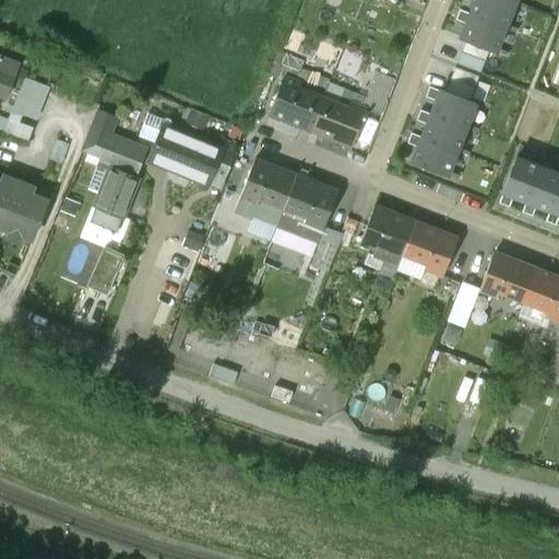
[(514,3),(504,0),(474,0),(470,13),(506,27),(514,3)]
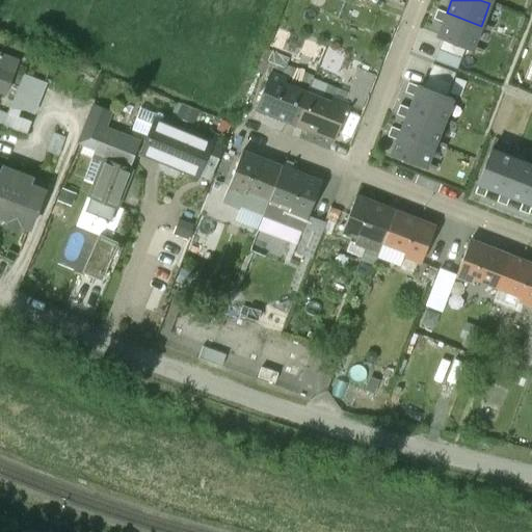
[(481,26),(447,12),(437,35),(472,49),(481,26)]
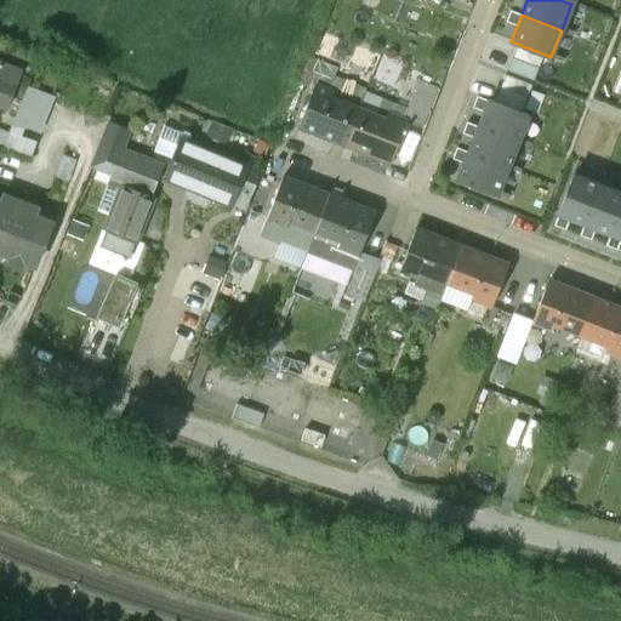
[(337,68),(308,56),(303,70),(331,81),(332,80),(337,68)]
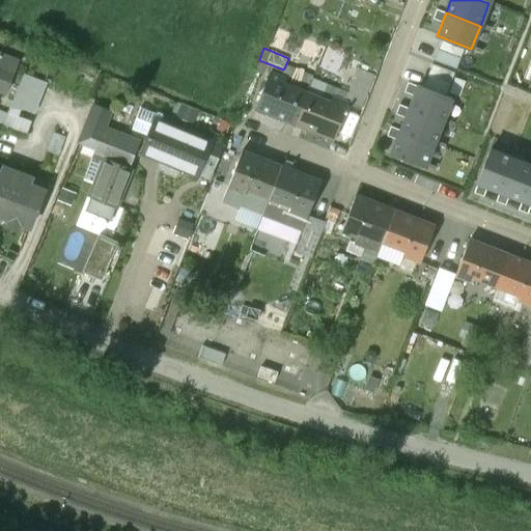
[(17,61),(0,55),(0,89),(5,92),(17,61)]
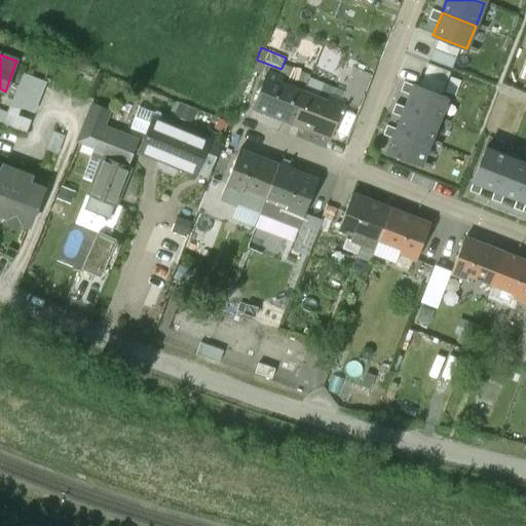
[(280,69),(257,60),(253,70),(263,74),(265,75),(253,107),(292,122),(303,92),(308,79),(282,68),(280,69)]
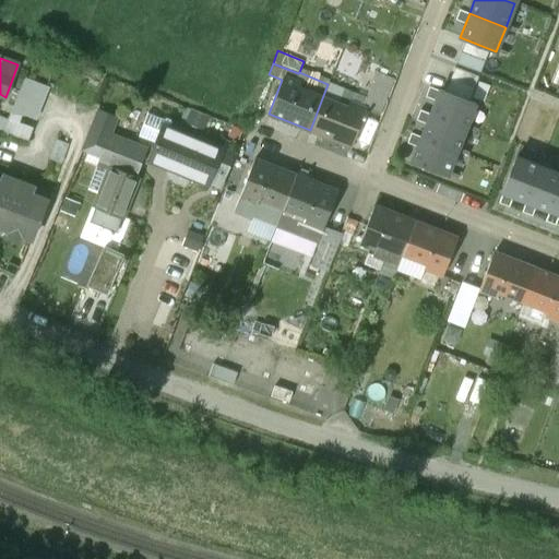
[(33,122),(47,84),(23,75),(4,128),(28,135),(33,122)]
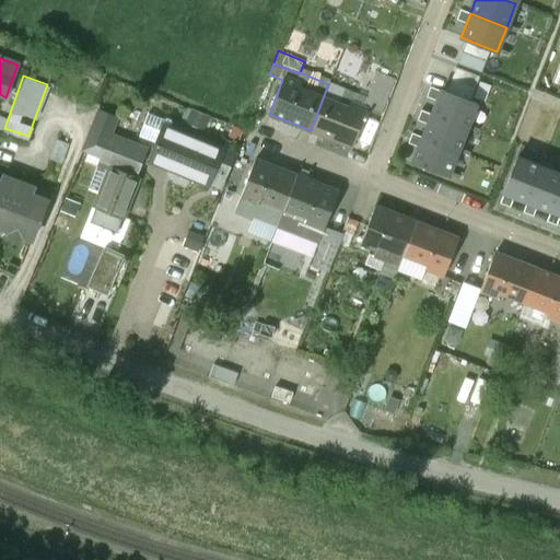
[(440,90),(431,114),(467,128),(476,104),(440,90)]
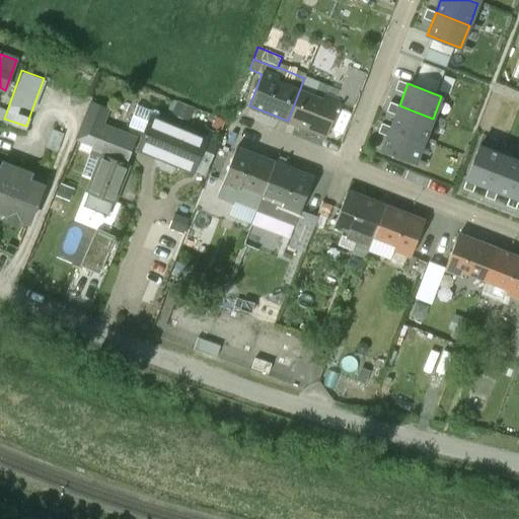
[(322,100),(299,91),(288,121),(326,136),(340,101),(324,95),(322,100)]
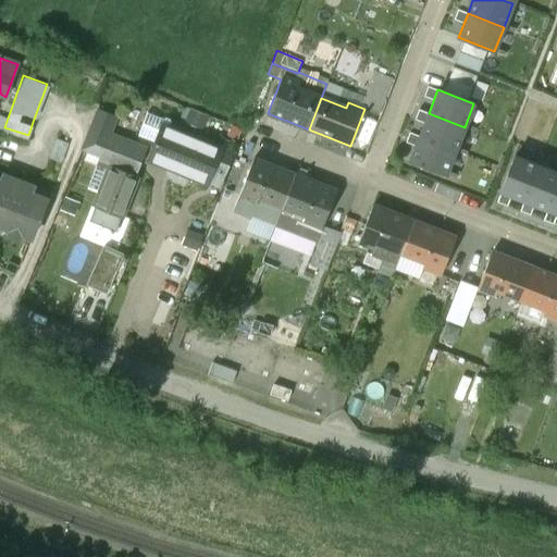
[(429,113),(420,136),(456,150),(465,127),(429,113)]
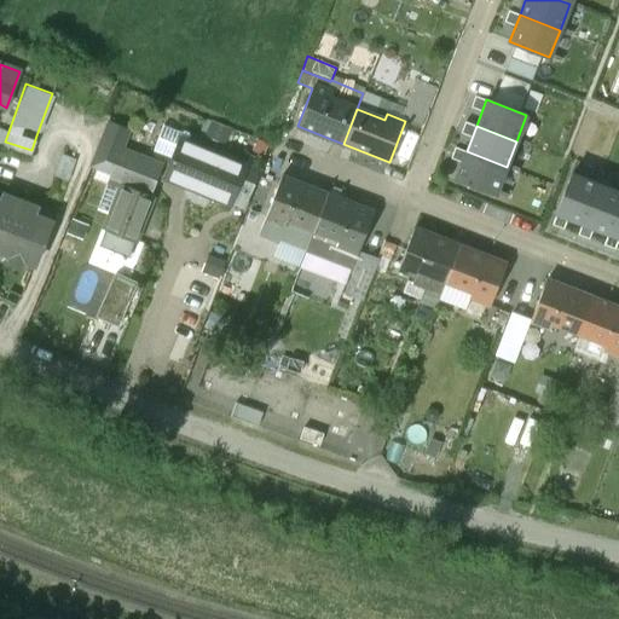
[(128,134),(109,127),(98,158),(117,166),(128,134)]
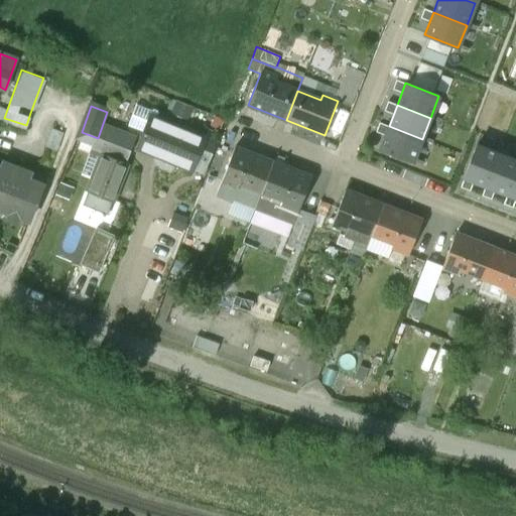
[(215,143),(150,118),(138,151),(192,172),(198,160),(207,163),(215,143)]
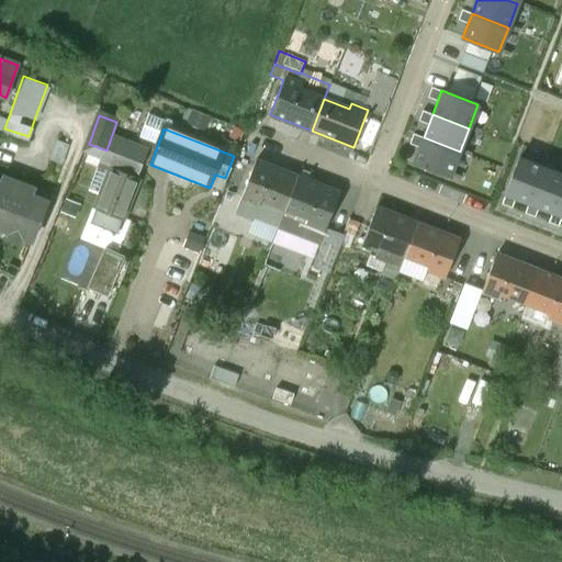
[(414,161),(450,176),(460,152),(424,137),(414,161)]
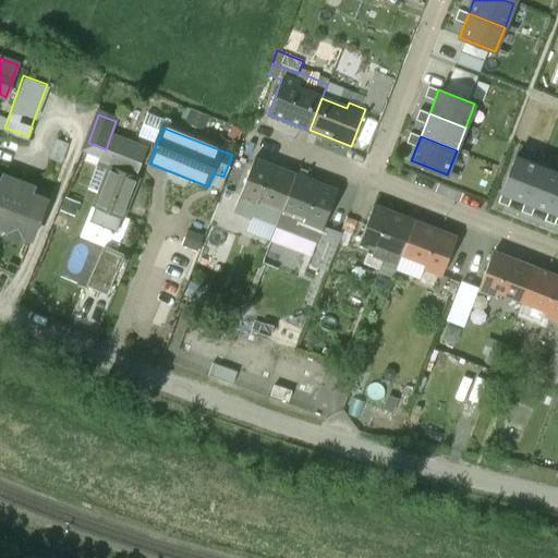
[(525,201),(540,166),(516,156),(501,192),(525,201)]
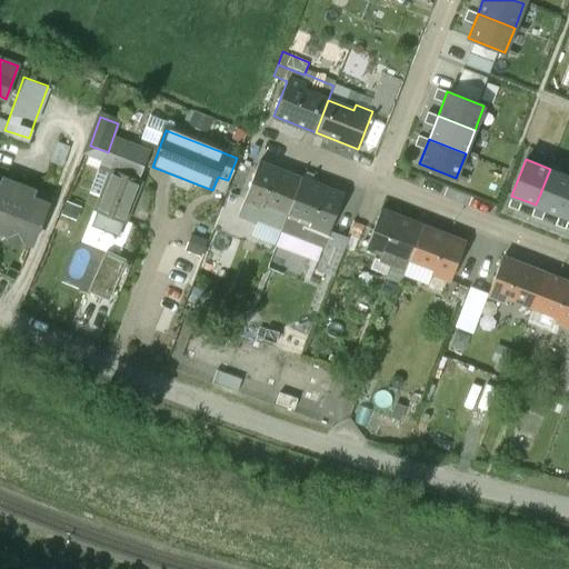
[(117,166),(102,160),(98,170),(111,175),(112,171),(115,171),(117,166)]
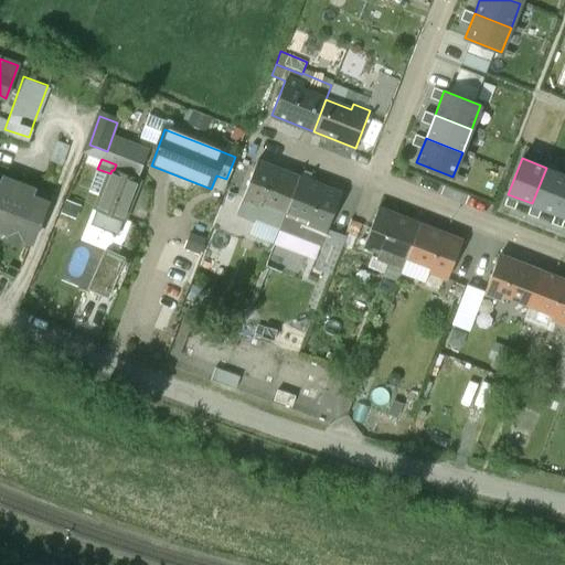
[(298,177),(256,160),(242,199),(259,205),(260,200),(286,210),(298,177)]
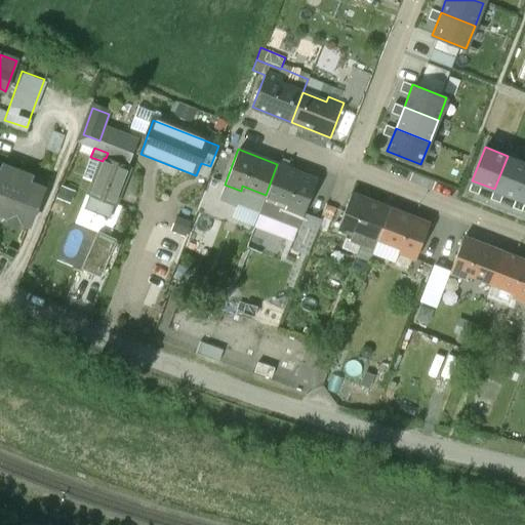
[(516,198),(524,173),(524,162),(508,156),(494,189),(516,198)]
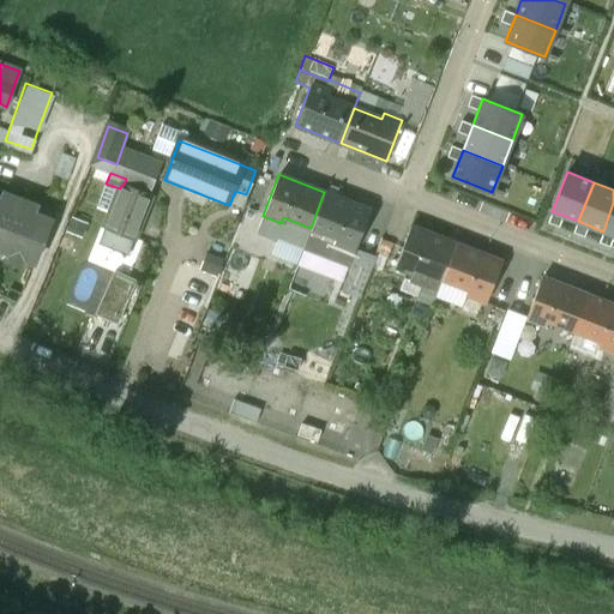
[(124,185),(121,185),(120,188),(103,229),(132,241),(150,197),(124,185)]
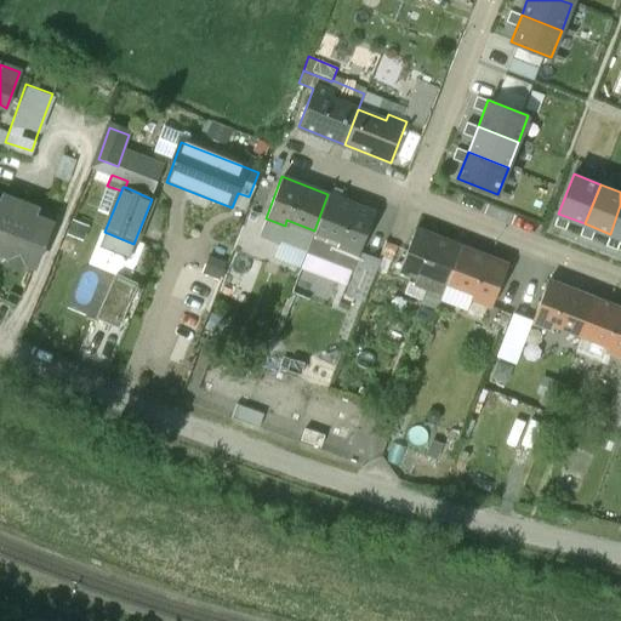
[(328,194),(314,231),(307,250),(353,268),(375,212),(328,194)]
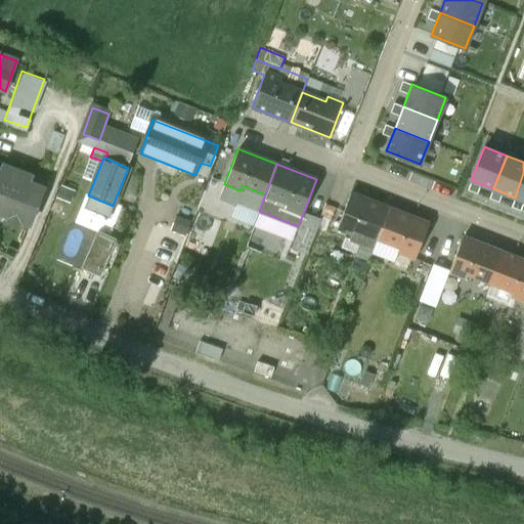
[(43,188),(0,171),(0,215),(29,227),(43,188)]
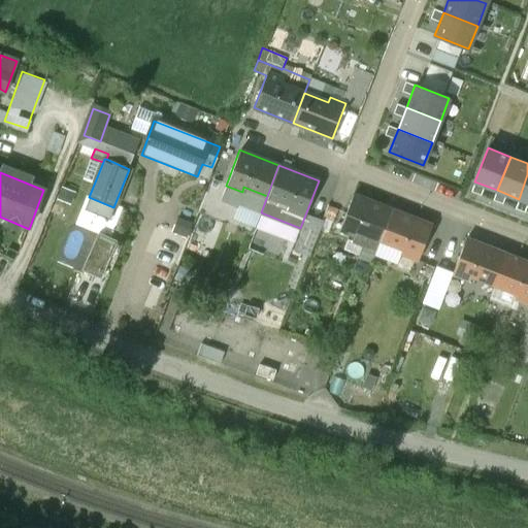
[(527,174),(519,199),(527,202),(527,174)]
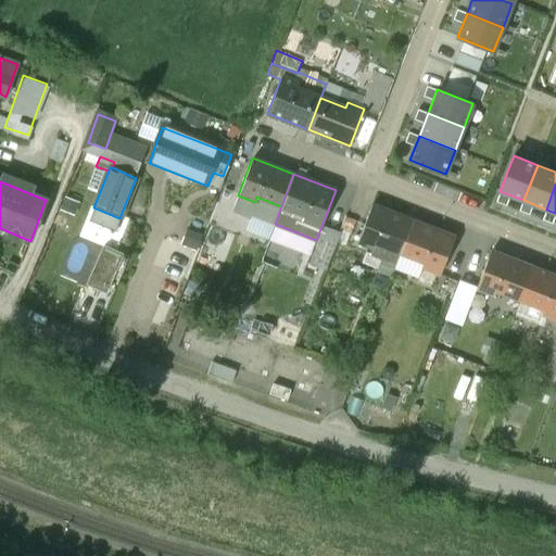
[(413,220),(371,204),(357,241),(374,248),(370,254),(396,264),(401,252),(413,220)]
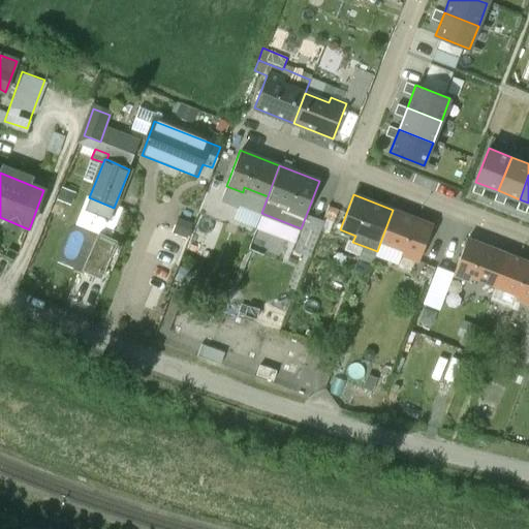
[(432,225),(393,210),(381,240),(404,249),(403,254),(418,260),(432,225)]
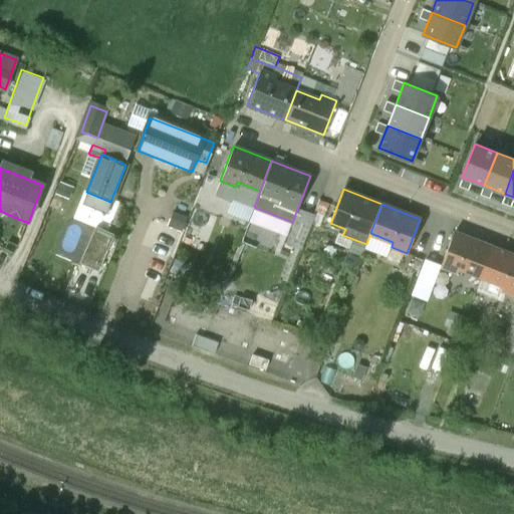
[(191,220),(212,227),(215,216),(195,209),(191,220)]
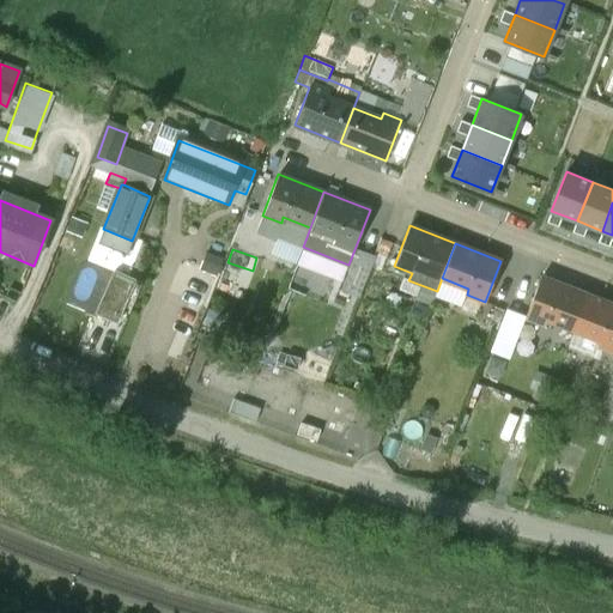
[(217,273),(223,258),(202,252),(198,267),(217,273)]
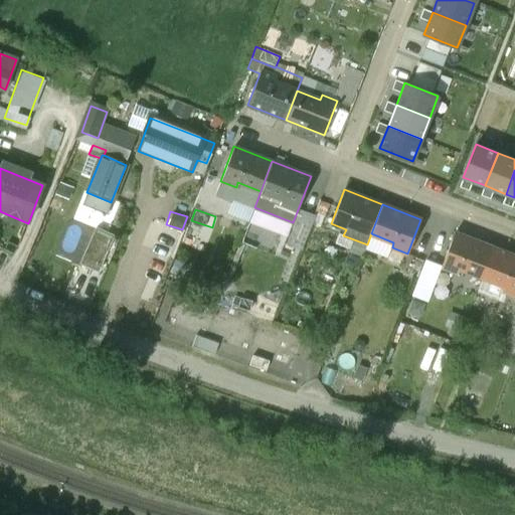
[(301,211),(288,245),(301,249),(314,216),(301,211)]
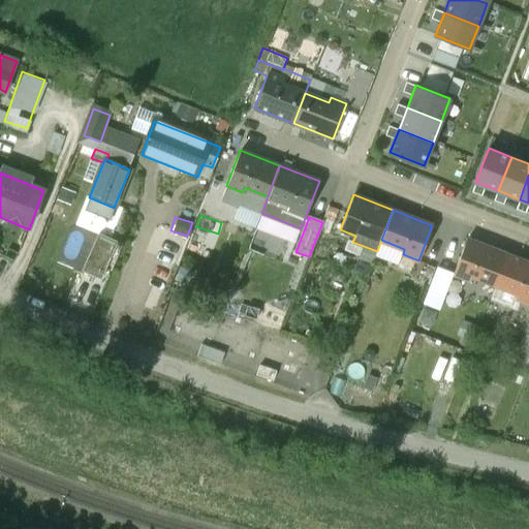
[(98,237),(83,272),(100,280),(116,245),(98,237)]
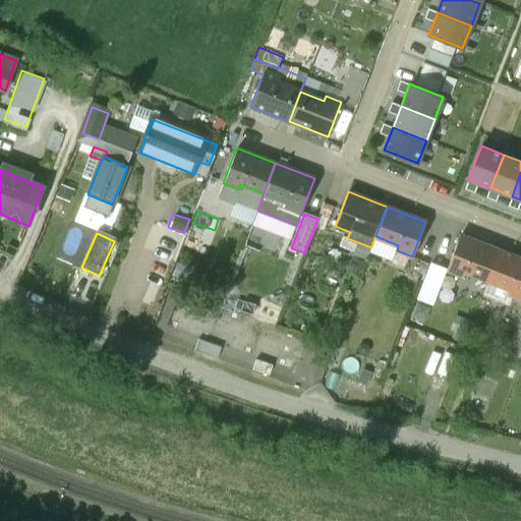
[(499,250),(460,236),(447,270),(462,276),(464,271),(487,280),(499,250)]
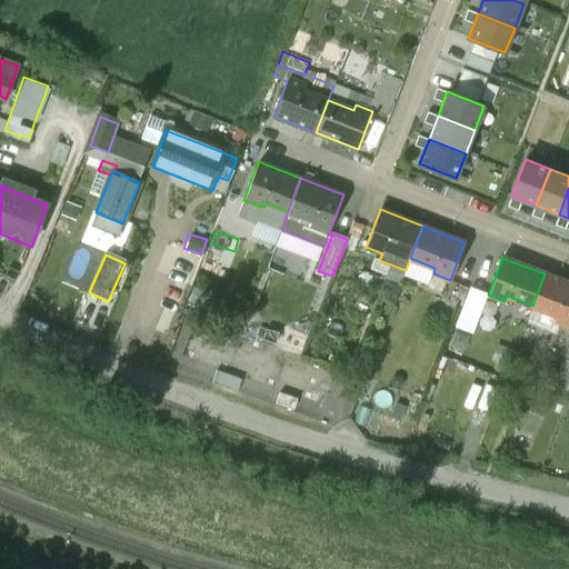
[(568,282),(545,273),(532,306),(532,307),(527,321),(552,331),(556,321),(568,326),(568,282)]
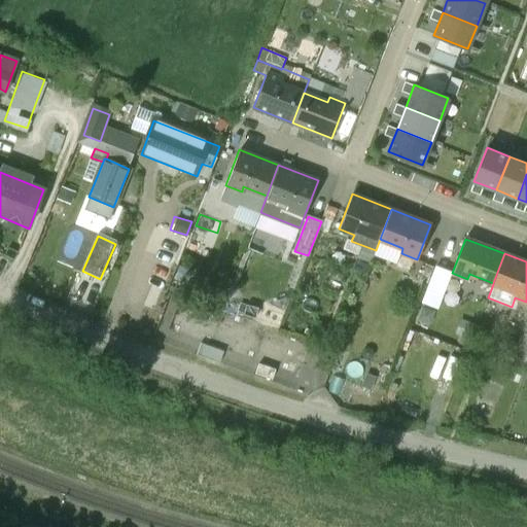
[(488,294),(479,290),(477,297),(486,301),(488,294)]
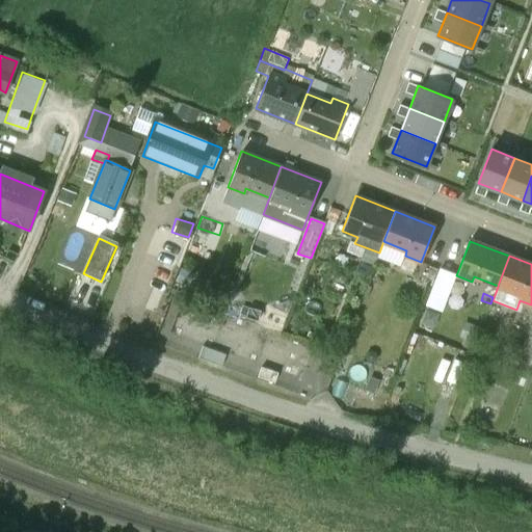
[(248,310),(231,304),(229,313),(245,318),(248,310)]
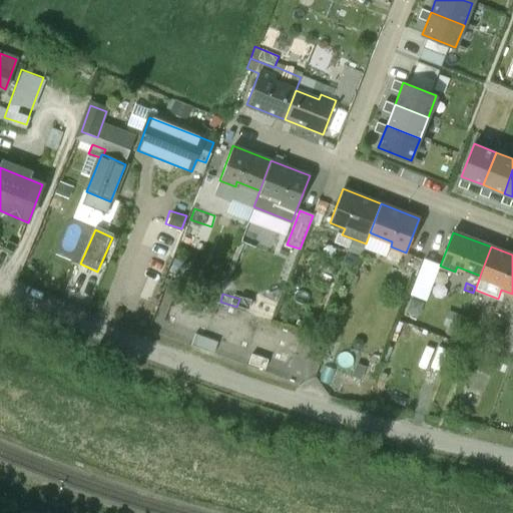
[(512,315),(504,337),(512,340),(512,315)]
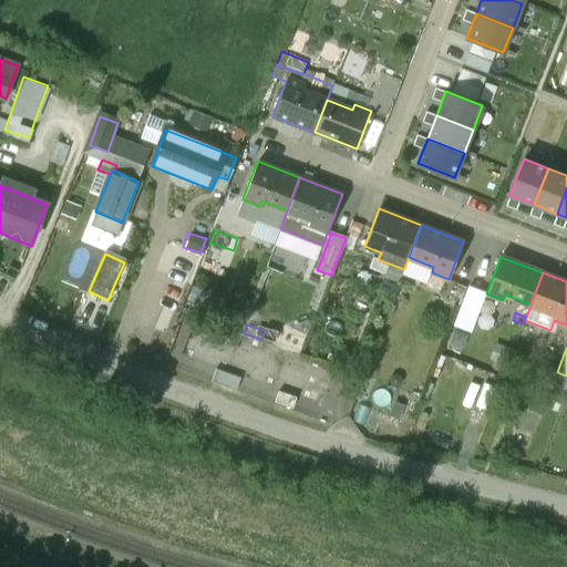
[(566,375),(557,372),(545,367),(539,380),(566,391),(566,375)]
